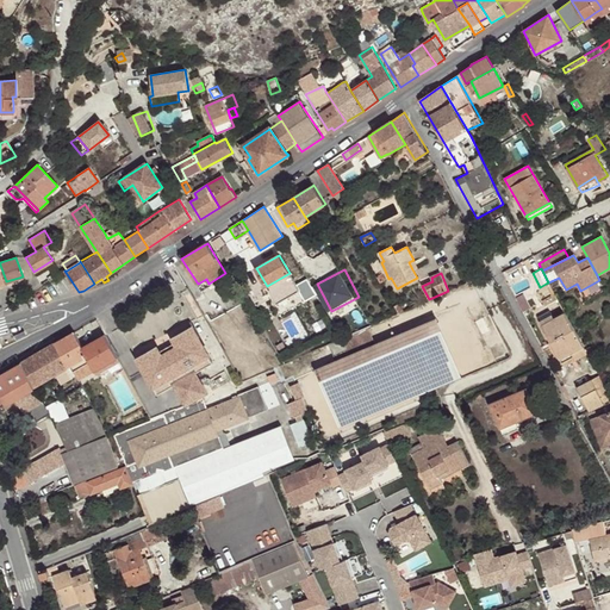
[(210,286),(209,284),(206,279),(198,284),(203,291),(210,286)]
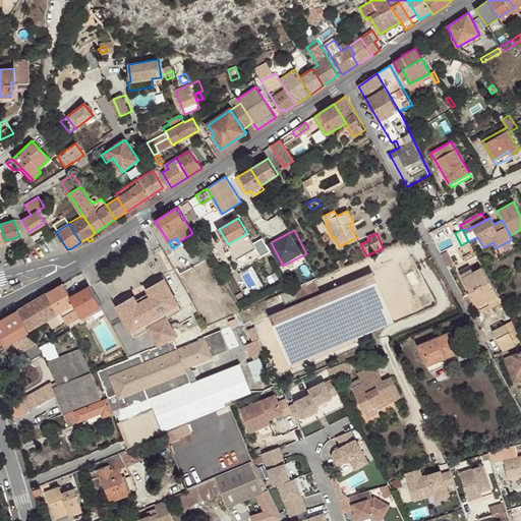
[(476,255),(468,241),(466,242),(471,252),(463,256),(466,262),(476,255)]
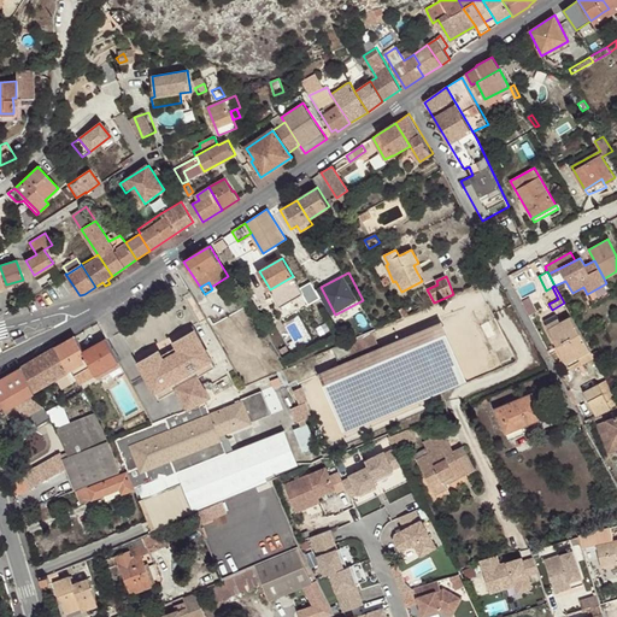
[(522,301),(529,316),(538,312),(529,298),(522,301)]
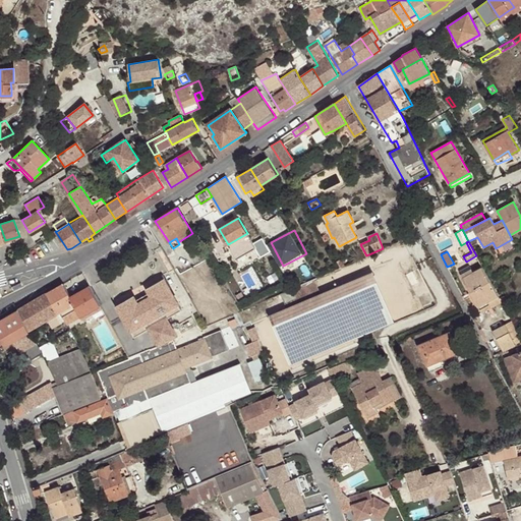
[(490,281),(482,268),(473,273),(464,278),(471,291),(490,281)]
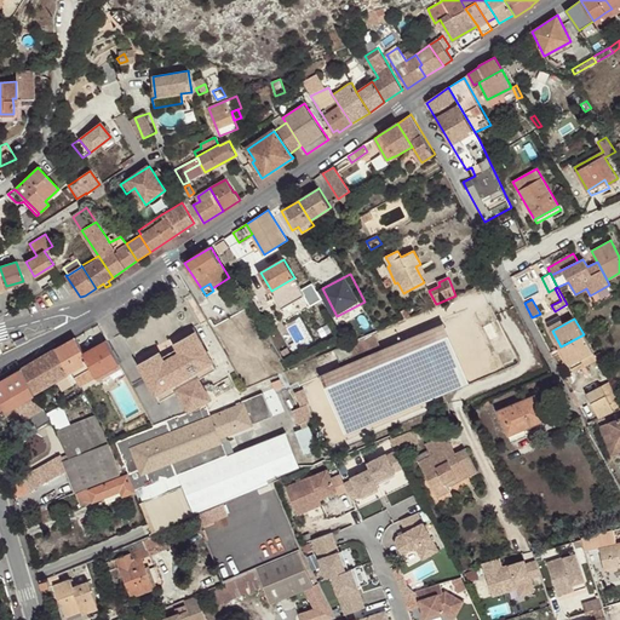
[(550,326),(552,331),(563,325),(561,320),(550,326)]
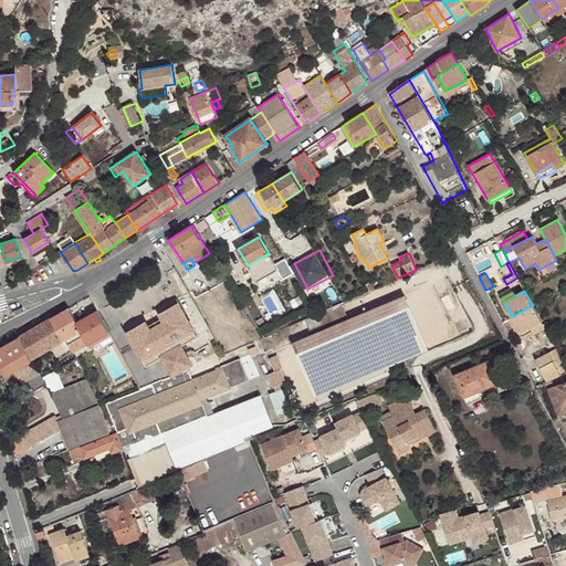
[(164,317),(148,326),(146,322),(128,333),(146,365),(161,357),(171,376),(186,370),(189,368),(194,366),(182,345),(198,337),(179,303),(161,314),(164,317)]
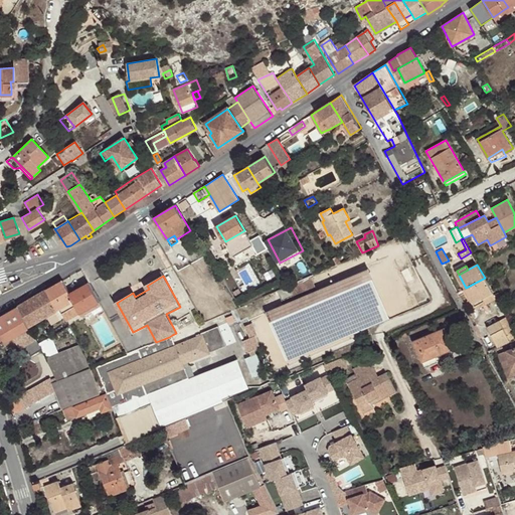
[(295,295),(282,301),(284,305),(317,290),(311,276),(290,285),(295,295)]
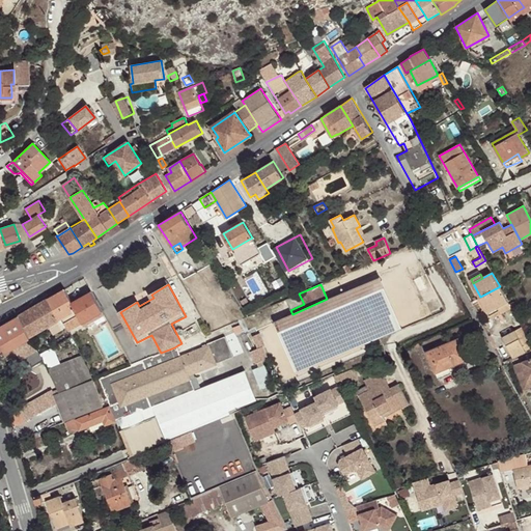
[(511,308),(500,286),(480,297),(492,318),(511,308)]
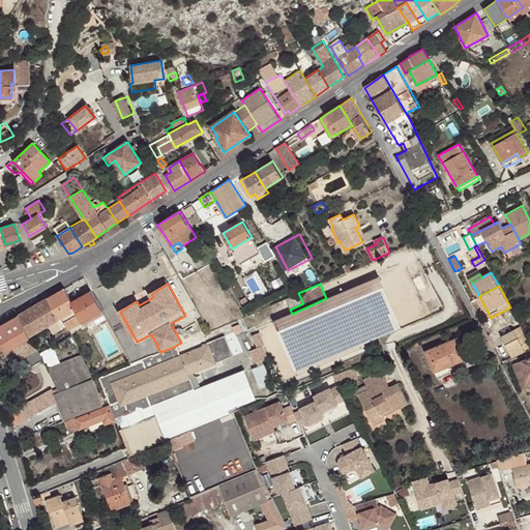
[(71,301),(64,288),(48,298),(59,319),(62,318),(68,330),(83,322),(85,325),(105,314),(91,291),(71,301)]
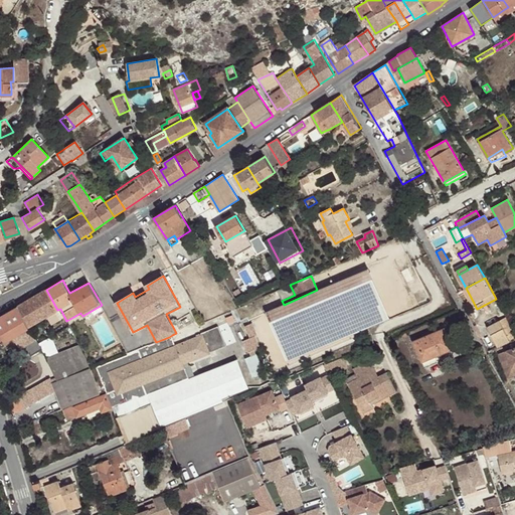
[(278,291),(282,301),(295,295),(290,285),(278,291)]
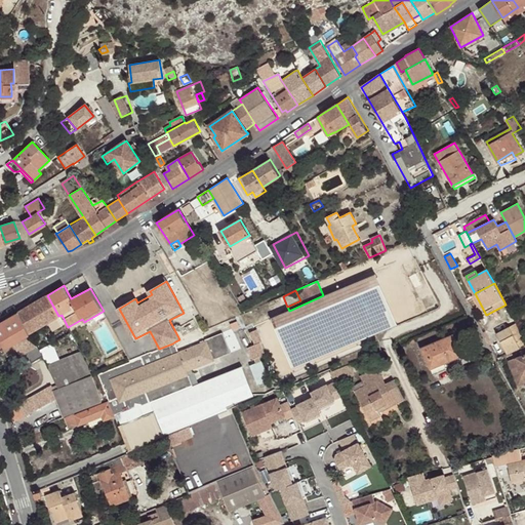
[(58,316),(47,295),(18,312),(30,332),(48,322),(53,330),(64,324),(58,316)]
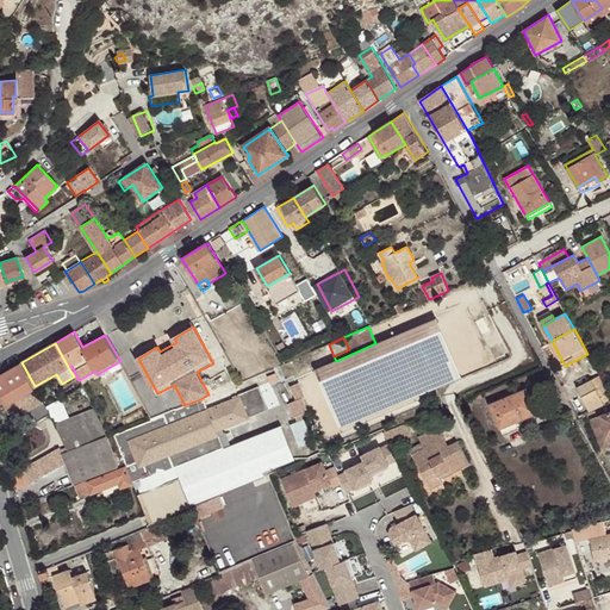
[(35,386),(22,362),(0,374),(0,399),(4,406),(8,415),(13,411),(17,417),(30,409),(37,422),(50,414),(35,386)]
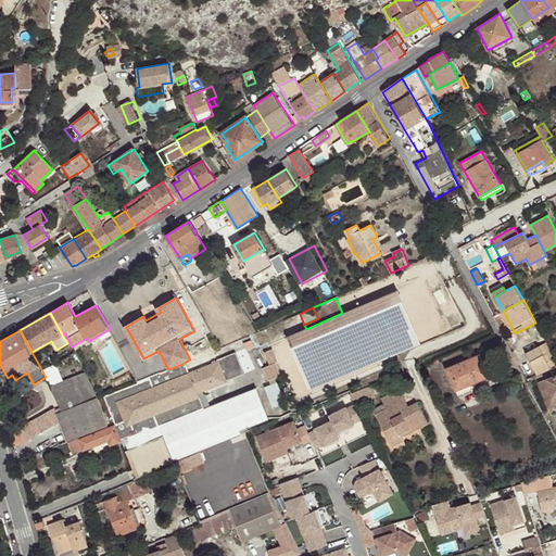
[(252,340),(244,343),(247,350),(254,346),(252,340)]
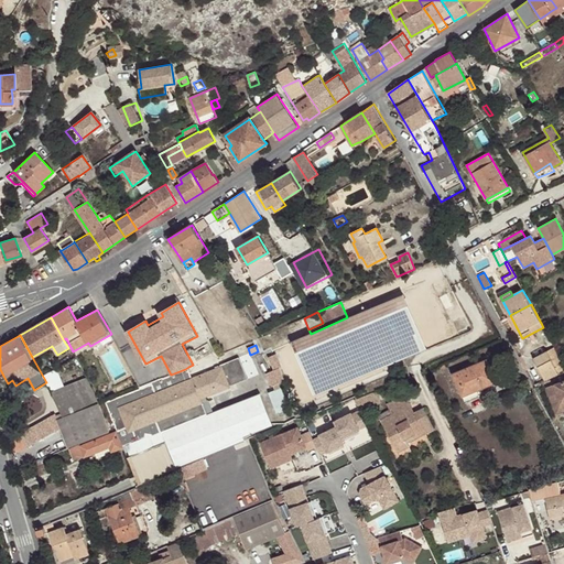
[(533,358),(544,380),(563,369),(563,365),(554,348),(533,358)]
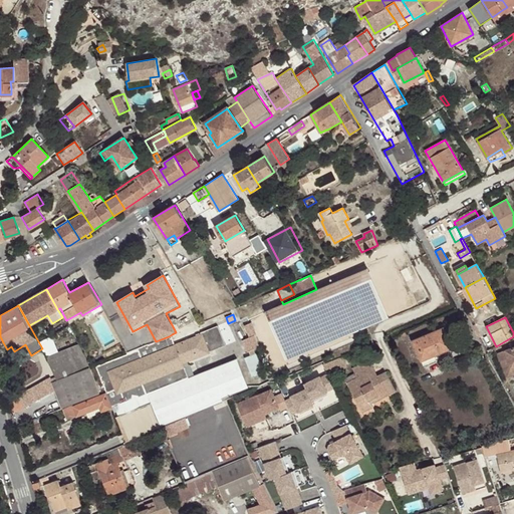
[(254,322),(247,324),(252,336),(246,339),(252,351),(264,346),(254,322)]
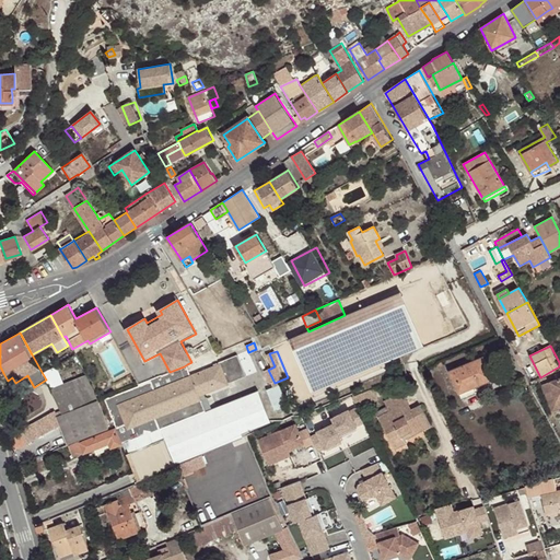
[(191,375),(187,364),(184,366),(170,372),(171,373),(151,380),(139,384),(105,397),(116,426),(117,428),(123,443),(125,442),(133,439),(132,435),(137,433),(138,436),(146,434),(146,431),(151,432),(205,410),(199,395),(205,393),(246,376),(237,356),(219,362),(220,364),(191,375)]
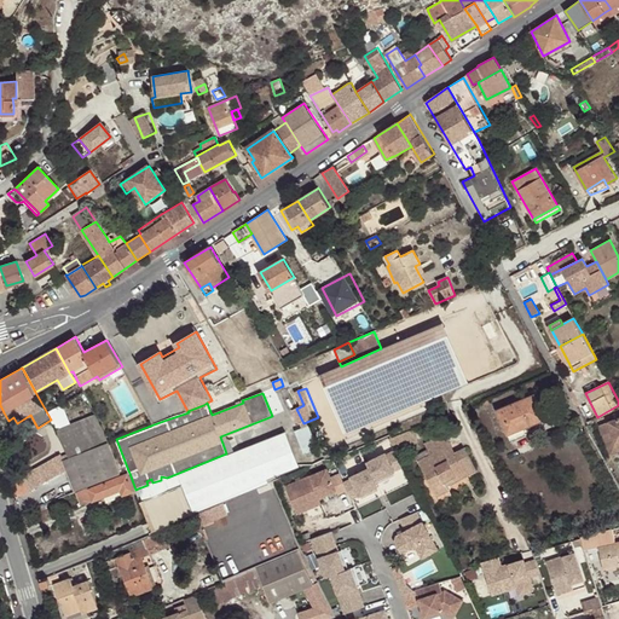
[(545,420),(534,394),(497,410),(507,435),(525,428),(545,420)]
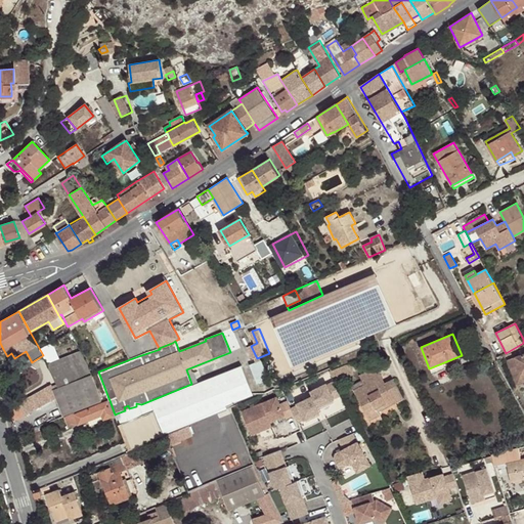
[(47,364),(60,387),(92,375),(81,351),(47,364)]
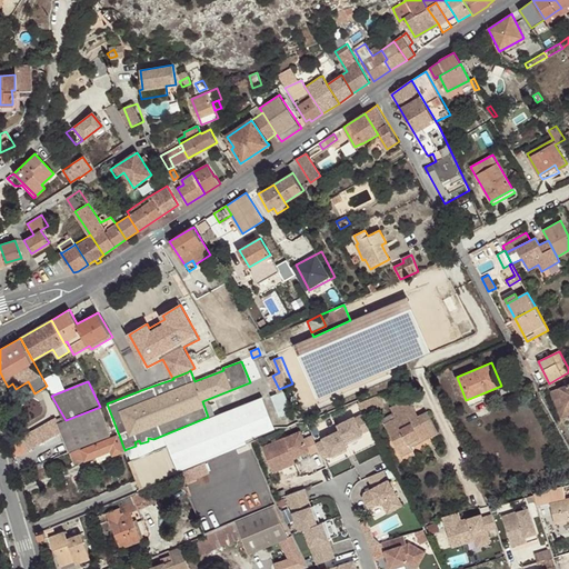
[(568,385),(552,391),(561,417),(568,413),(568,385)]
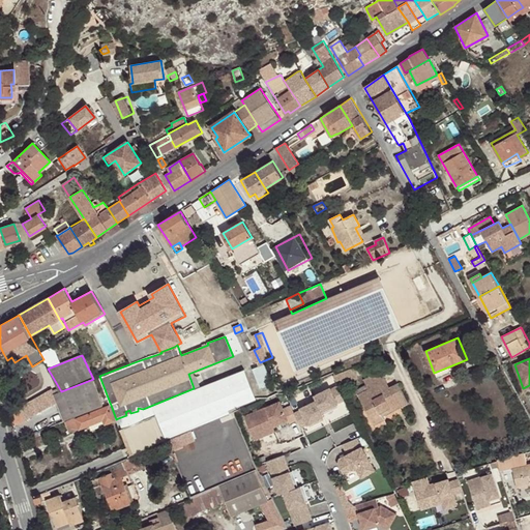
[(261,387),(273,382),(264,364),(253,369),(261,387)]
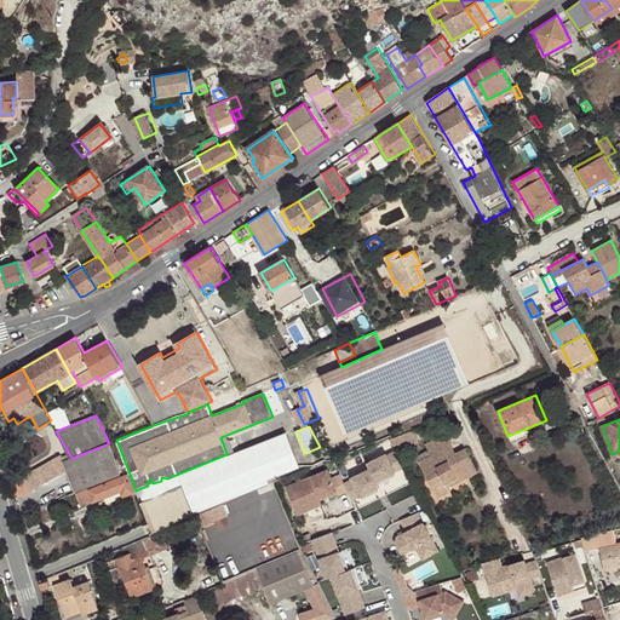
[(528,435),(526,429),(507,436),(511,442),(528,435)]
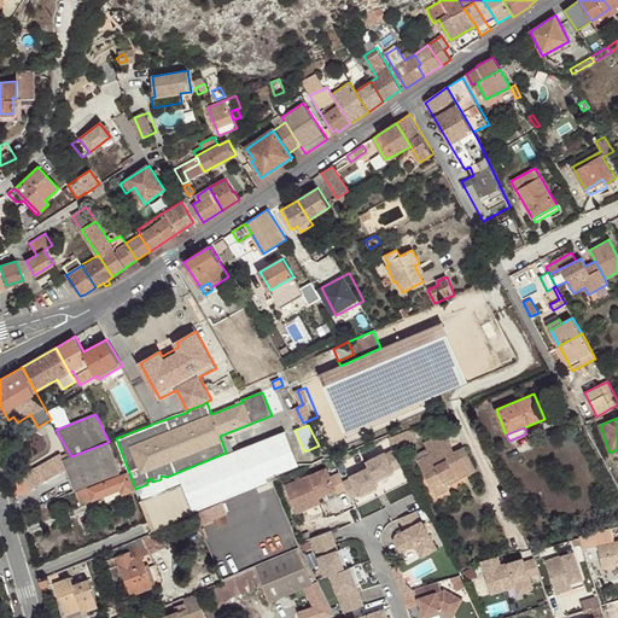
[(285,430),(180,473),(196,512),(269,481),(268,478),(299,466),(285,430)]
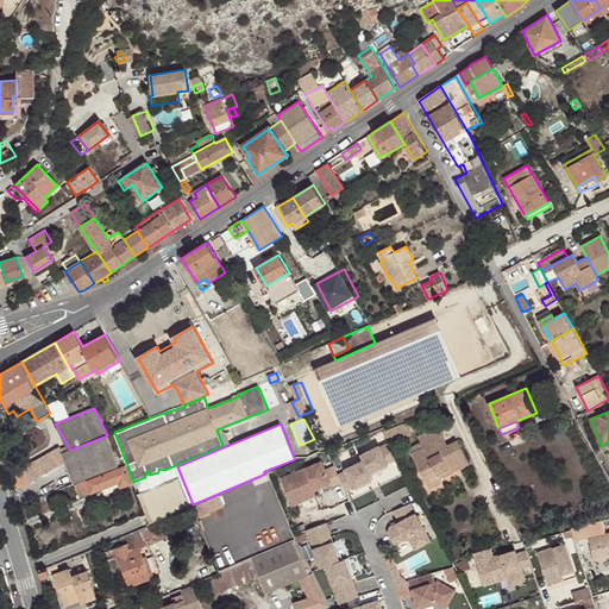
[(429,488),(441,482),(440,478),(439,475),(458,464),(460,468),(469,463),(457,441),(449,446),(441,449),(437,440),(444,437),(438,426),(418,437),(421,443),(424,447),(412,454),(429,488)]
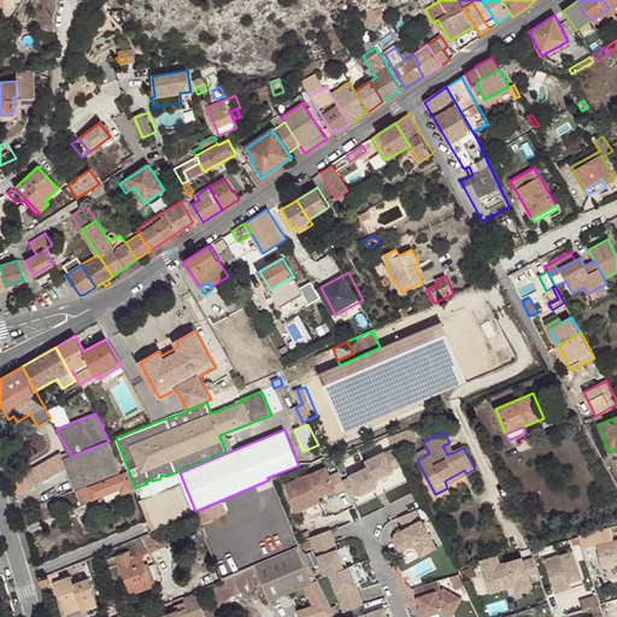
[(219,435),(225,452),(231,450),(225,433),(219,435)]
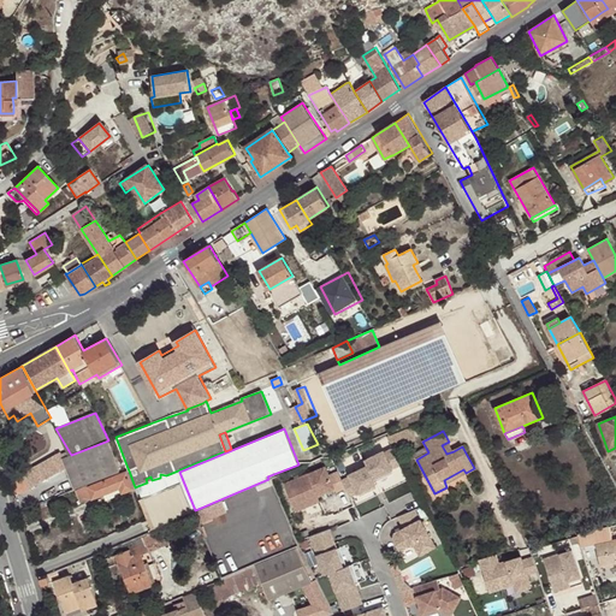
[(64,458),(76,489),(122,471),(108,440),(71,455),(64,458)]
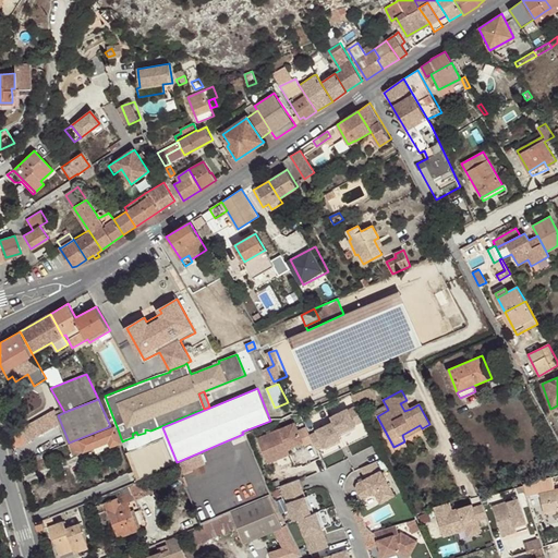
[(411,409),(407,400),(400,403),(404,411),(411,409)]
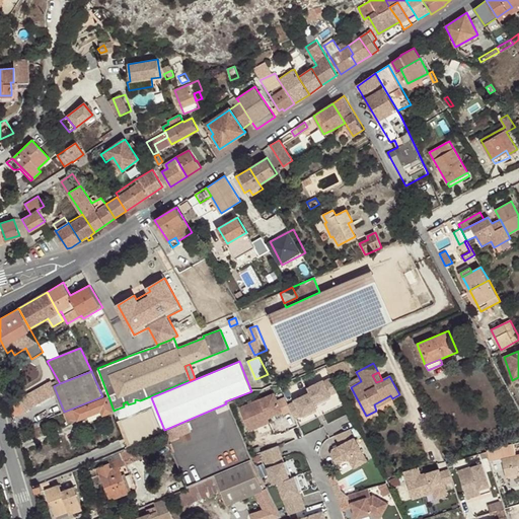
[(348,382),(351,387),(361,381),(359,377),(348,382)]
